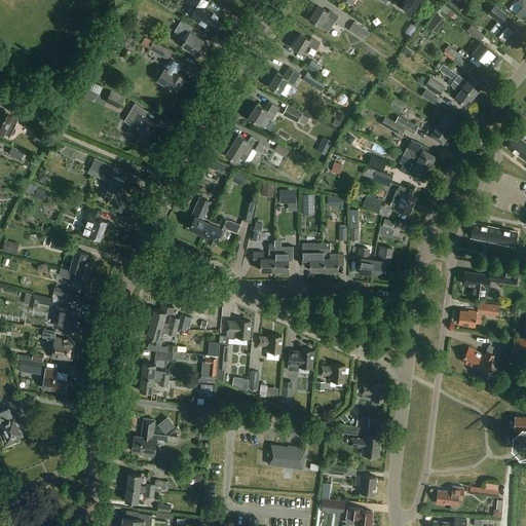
[(199,23),(205,27),(205,26),(214,31),(215,29),(217,28),(218,26),(218,25),(221,19),(208,10),(209,9),(205,7),(209,1),(205,0),(188,0),(189,4),(195,7),(189,16),(190,17),(196,21),(196,24),(199,23)]
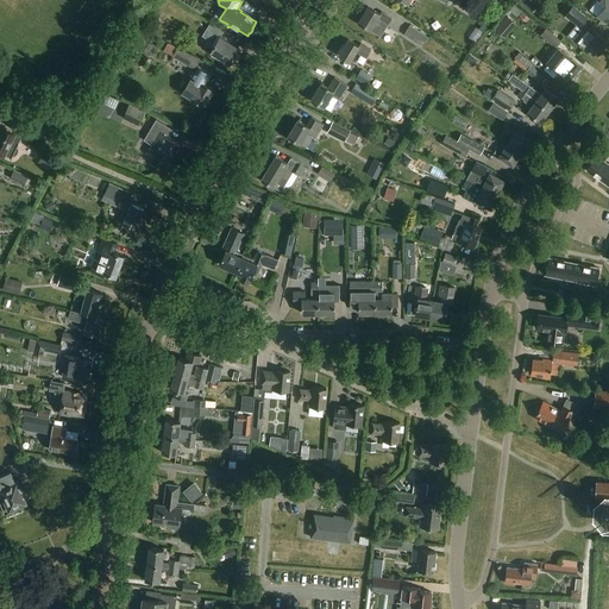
[(520,0),(519,2),(528,11),(534,4),(531,0),(520,0)]
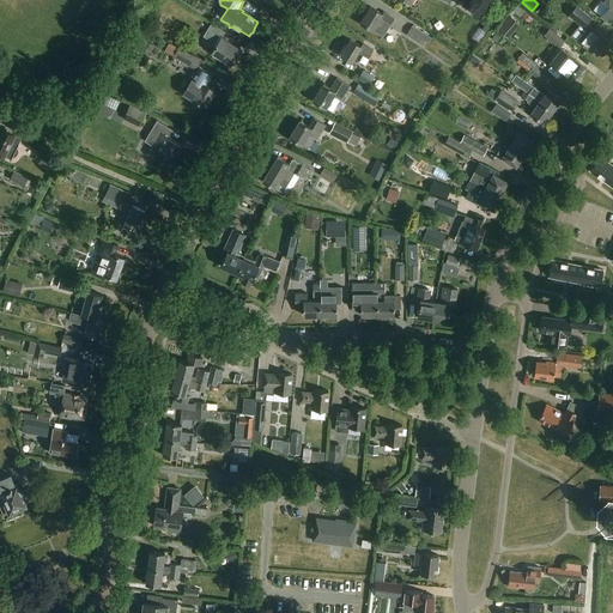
[(612,0),(605,0),(605,1),(610,6),(602,14),(610,22),(611,19),(612,20),(612,0)]
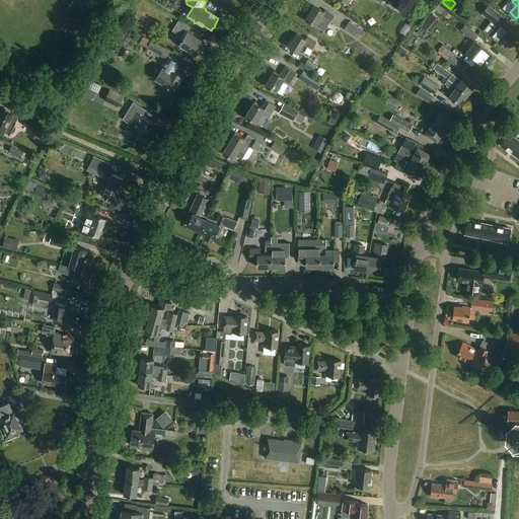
[(489,5),(482,13),(495,24),(499,19),(502,15),(489,5)]
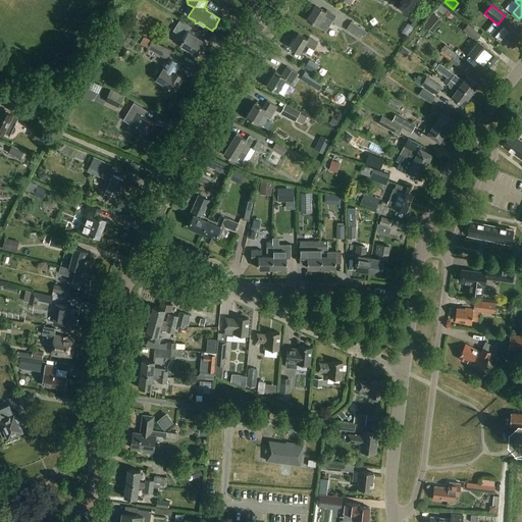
[(331,21),(332,22),(336,16),(327,10),(326,12),(316,6),(308,19),(318,25),(325,31),(331,21)]
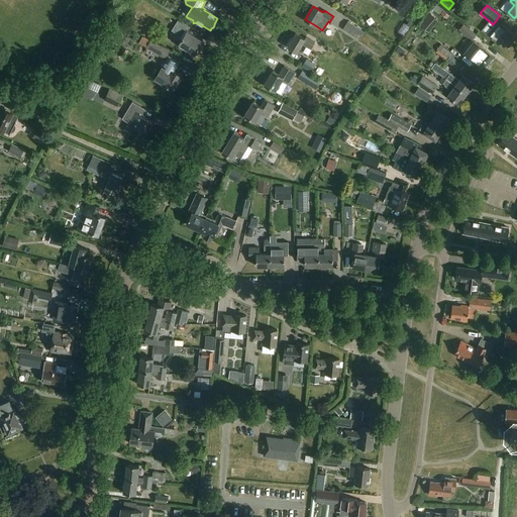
[(431,9),(421,22),(431,30),(441,17),(431,9)]
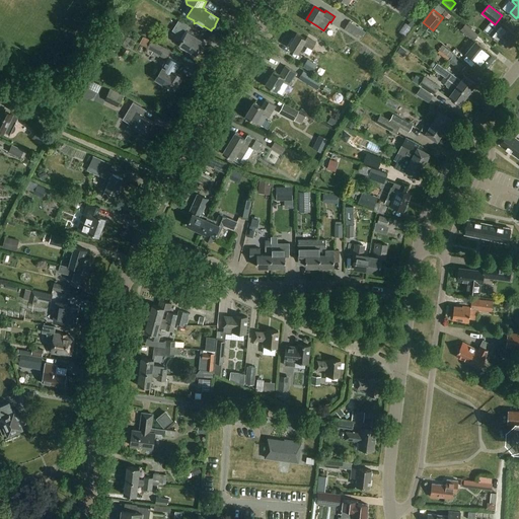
[(497,26),(491,33),(497,39),(499,41),(506,46),(515,34),(507,27),(508,27),(501,21),(499,19),(495,24),(497,26)]
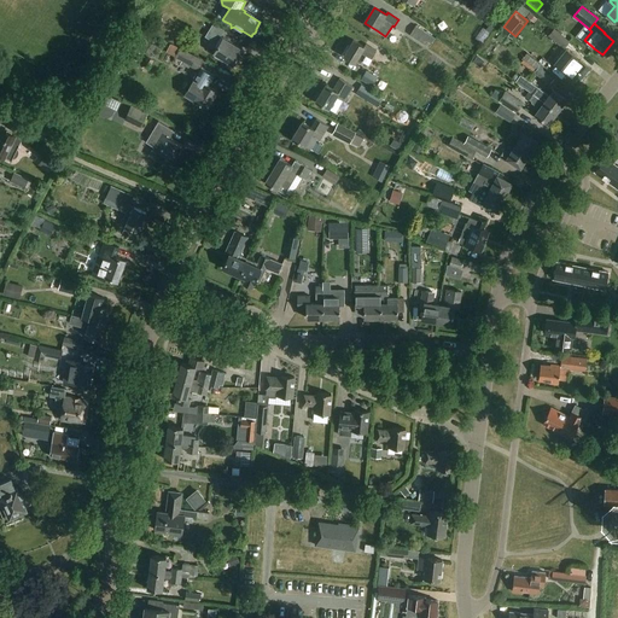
[(223,30),(213,24),(204,36),(217,45),(213,53),(233,65),(243,51),(220,36),(223,30)]
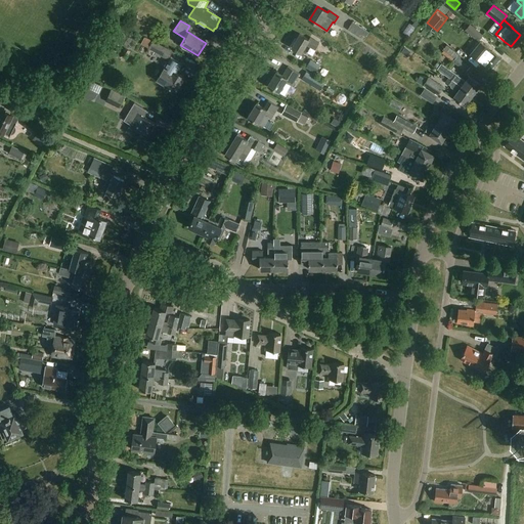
[(353,22),(347,30),(359,38),(362,34),(366,36),(368,33),(353,22)]
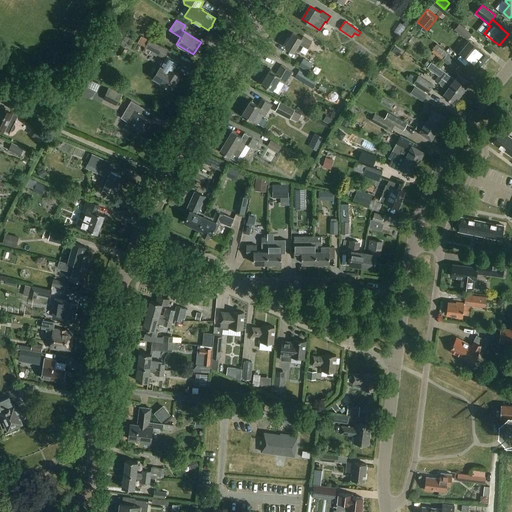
[(459,23),(454,29),(467,40),(472,34),(459,23)]
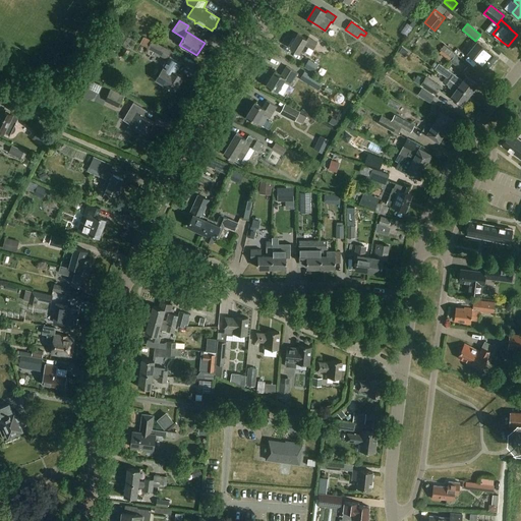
[(307,40),(298,34),(290,47),(299,53),(304,45),(313,50),(317,44),(309,38),(307,40)]
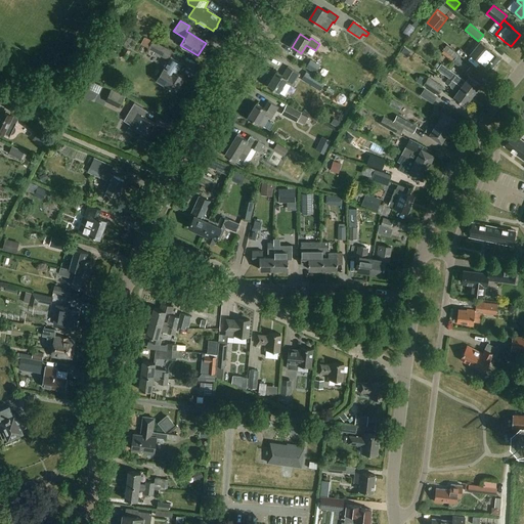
[(151,40),(147,48),(169,59),(173,51),(151,40)]
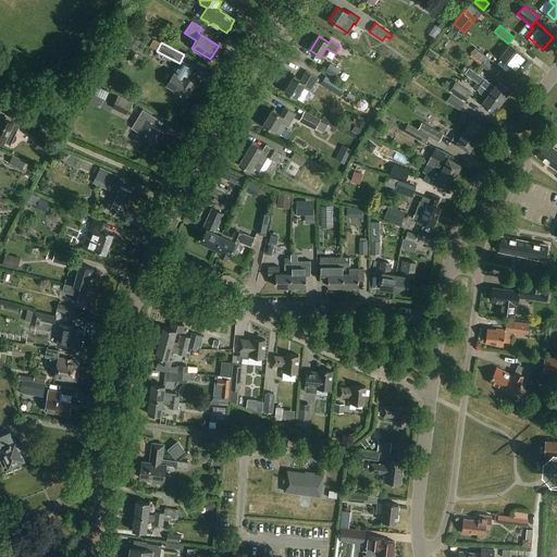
[(511,46),(502,60),(512,69),(522,75),(532,62),(523,54),(523,56),(515,48),(511,46)]
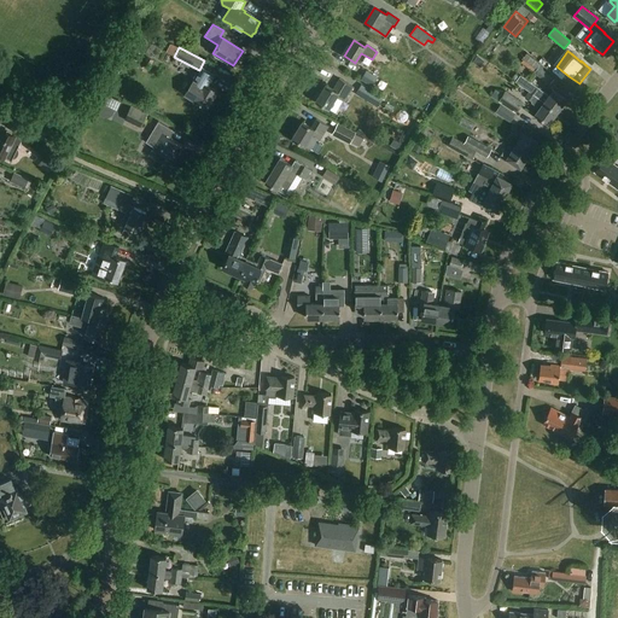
[(478,56),(472,63),(477,66),(483,59),(478,56)]
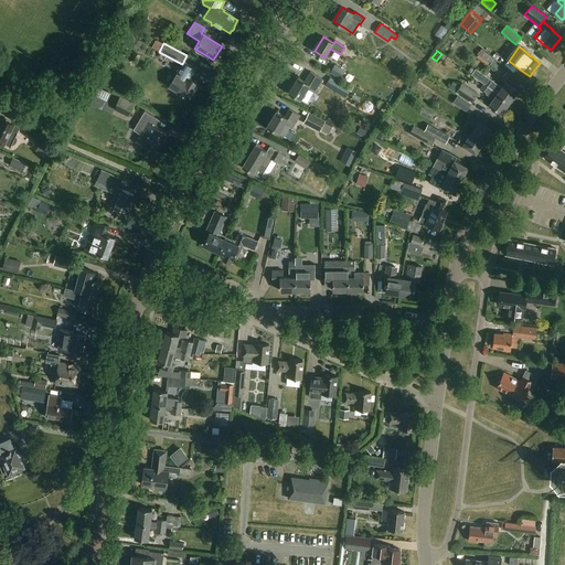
[(137,63),(140,55),(135,52),(130,59),(137,63)]
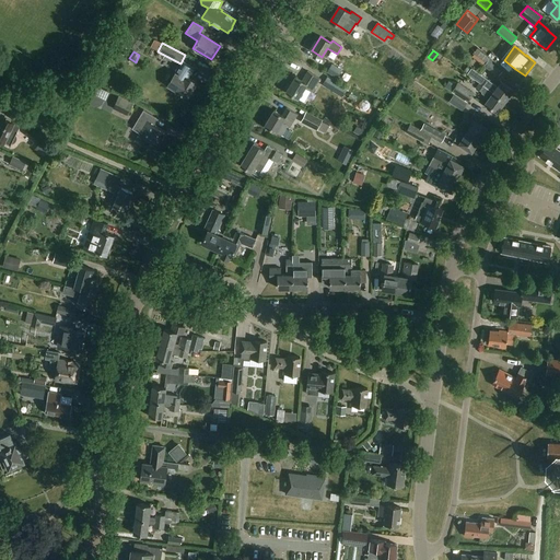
[(473,57),(483,65),(487,60),(476,53),(473,57)]
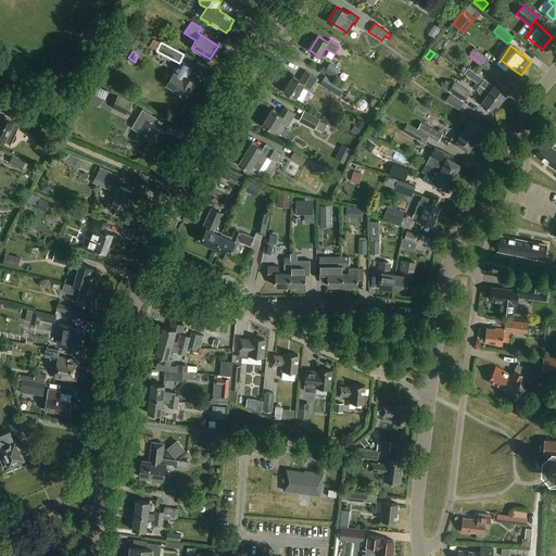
[(167,85),(175,90),(186,98),(196,83),(188,77),(193,68),(181,62),(174,74),(167,85)]
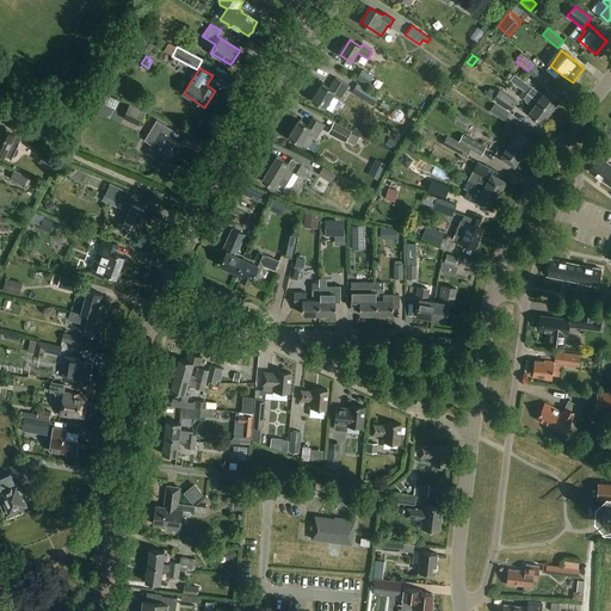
[(543,85),(548,78),(536,69),(531,75),(543,85)]
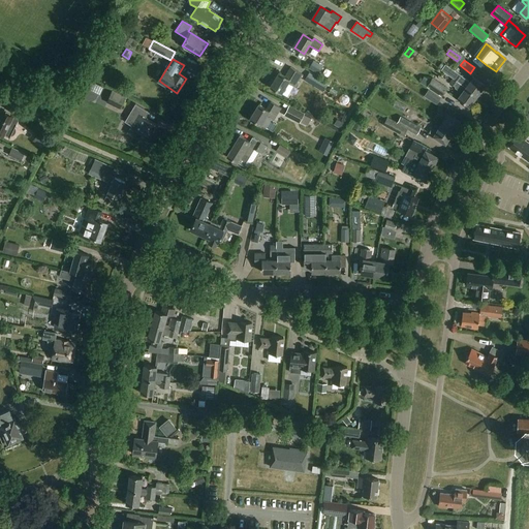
[(320,72),(323,67),(314,61),(311,66),(320,72)]
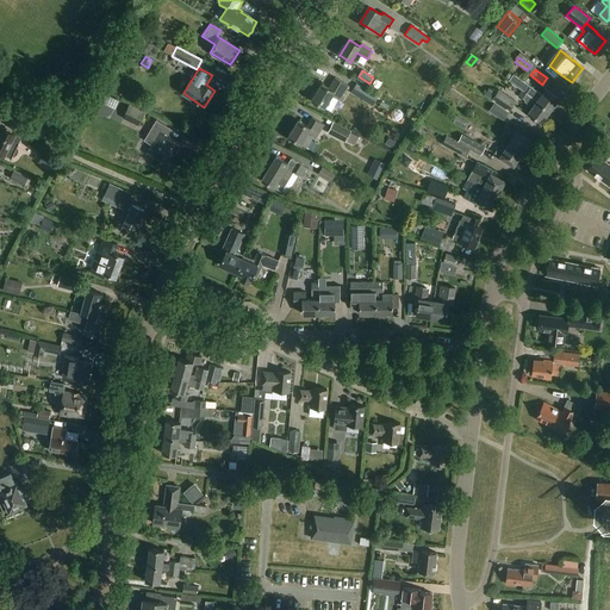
[(509,81),(523,91),(551,111),(559,99),(547,89),(543,95),(514,74),(509,81)]
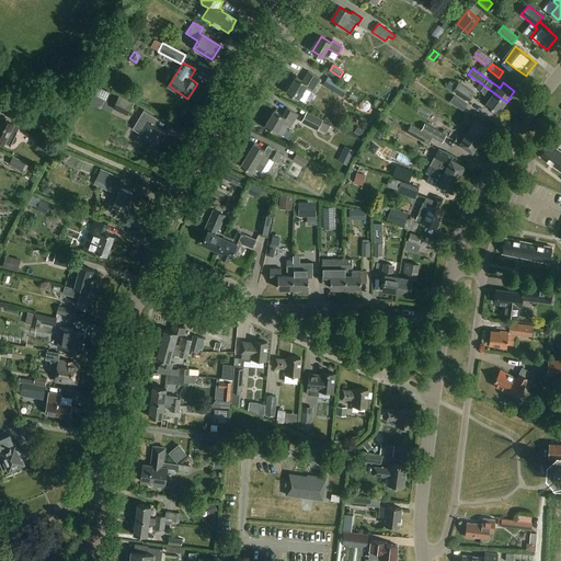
[(321,79),(308,71),(302,81),(296,77),(286,92),(298,100),(306,88),(312,92),(321,79)]
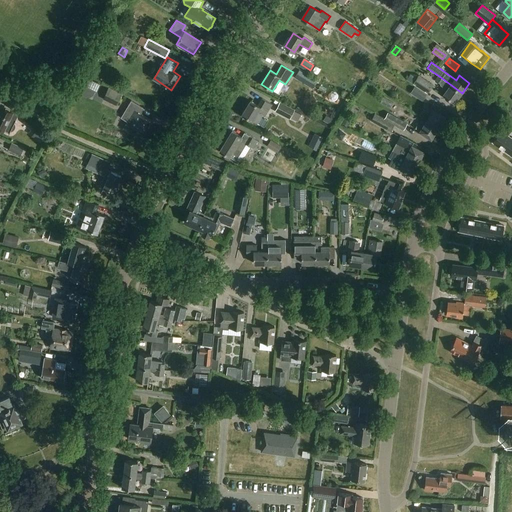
[(303,73),(301,77),(306,81),(304,84),(312,88),(317,81),(303,73)]
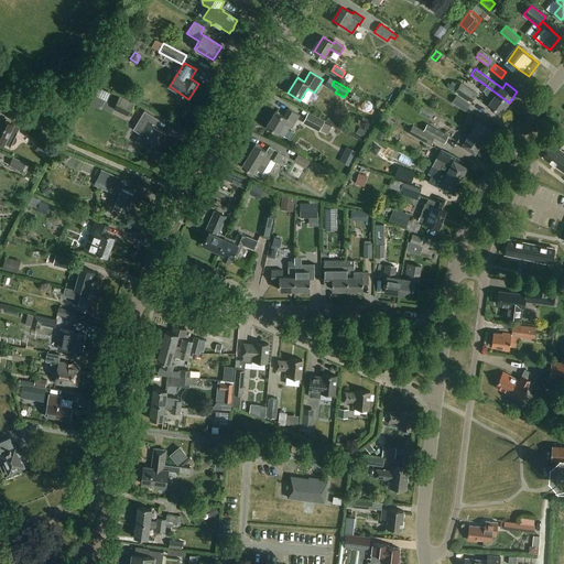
[(461,83),(455,91),(472,102),(477,94),(461,83)]
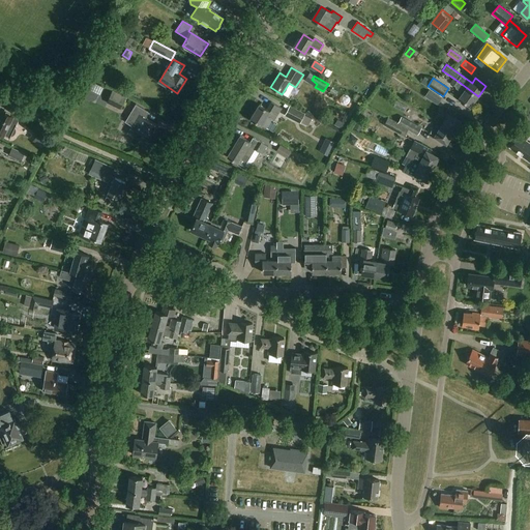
[(454,79),(451,83),(457,87),(455,89),(463,94),(460,98),(471,107),(478,96),(454,79)]
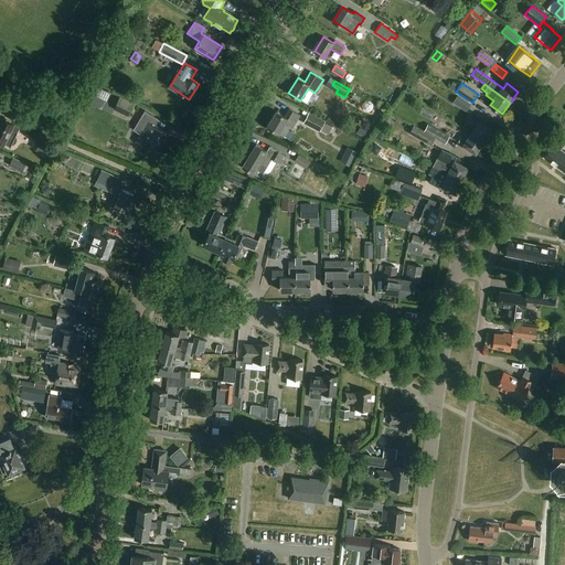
[(95,85),(92,94),(107,102),(110,93),(95,85)]
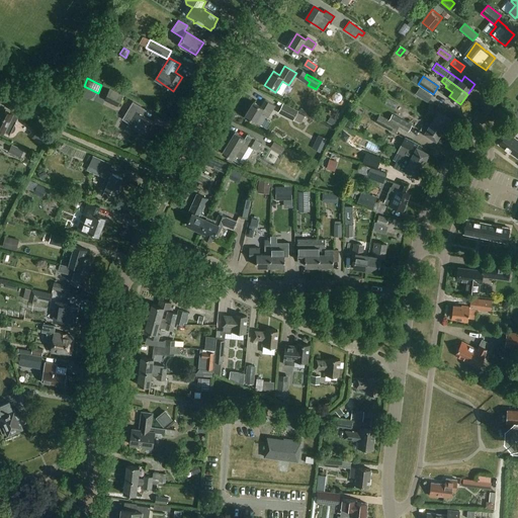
[(419,87),(415,94),(427,102),(432,96),(419,87)]
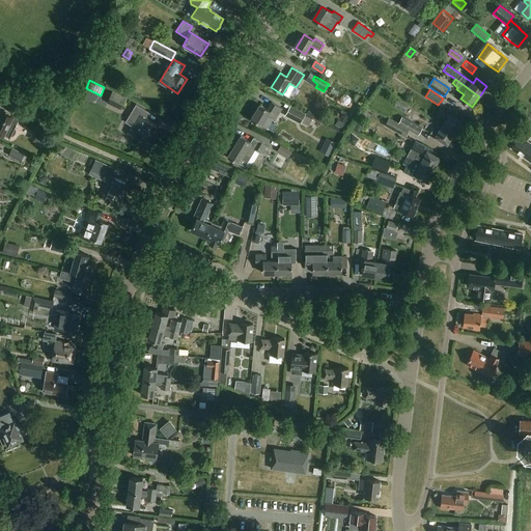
[(107,104),(121,110),(128,98),(112,90),(107,104)]
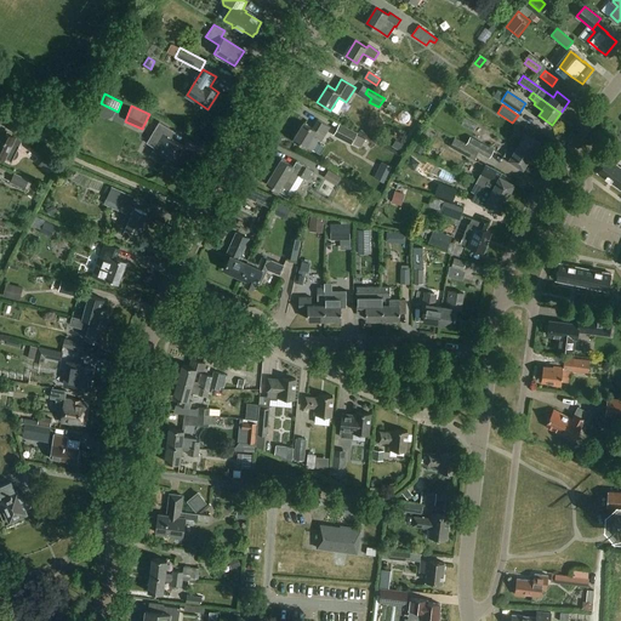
[(312,151),(319,140),(322,141),(330,127),(318,120),(314,126),(313,129),(303,123),(294,140),(306,147),(312,151)]
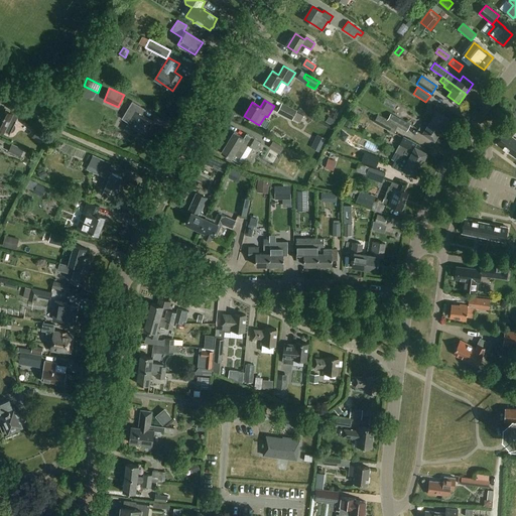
[(144,109),(132,102),(122,119),(129,123),(125,130),(136,137),(139,132),(145,135),(153,122),(141,115),(144,109)]
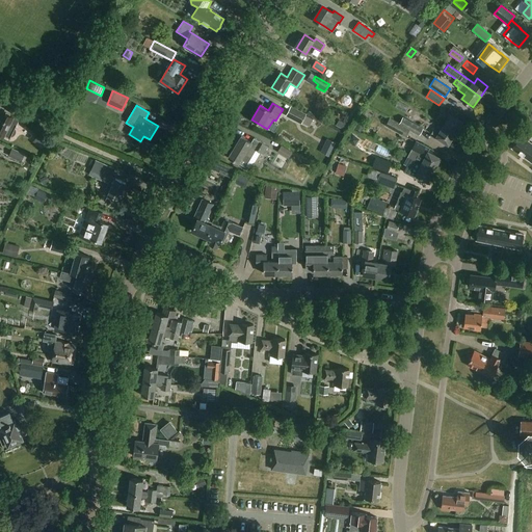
[(290,106),(287,112),(302,121),(306,113),(290,106)]
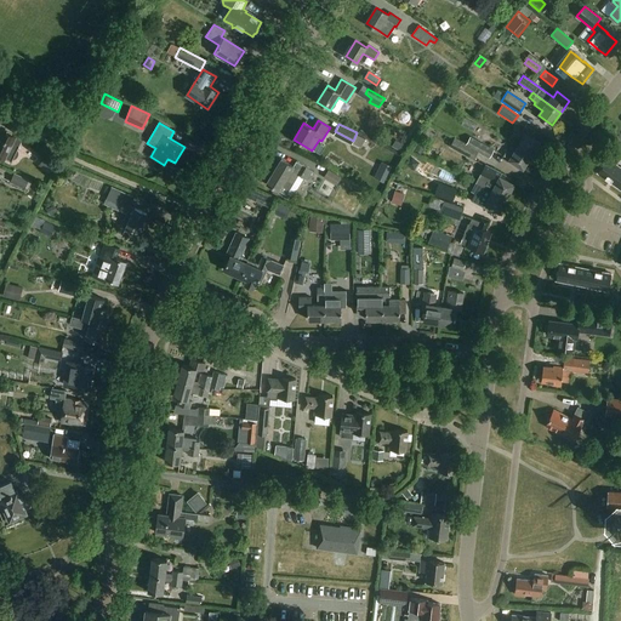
[(523,138),(518,147),(531,155),(540,142),(530,136),(534,130),(527,125),(519,137),(523,138)]
